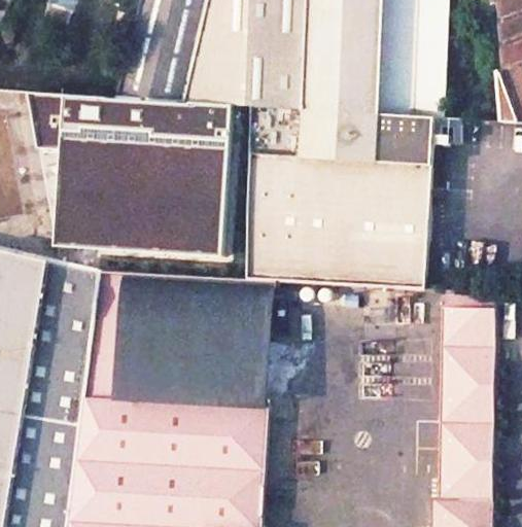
[(139,0),(114,97),(181,101),(205,0),(139,0)]
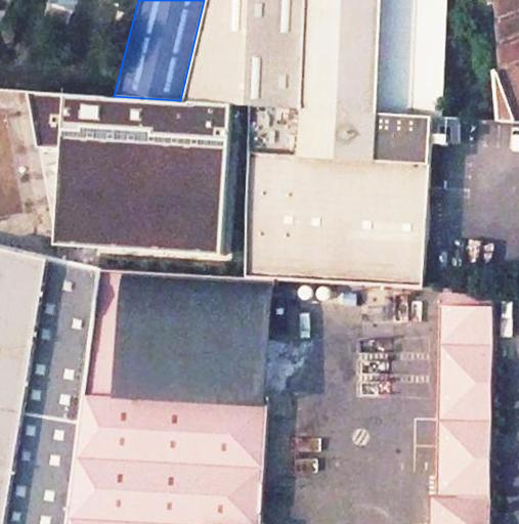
[(204,0),(180,100),(230,103),(248,104),(375,112),(379,0),(204,0)]
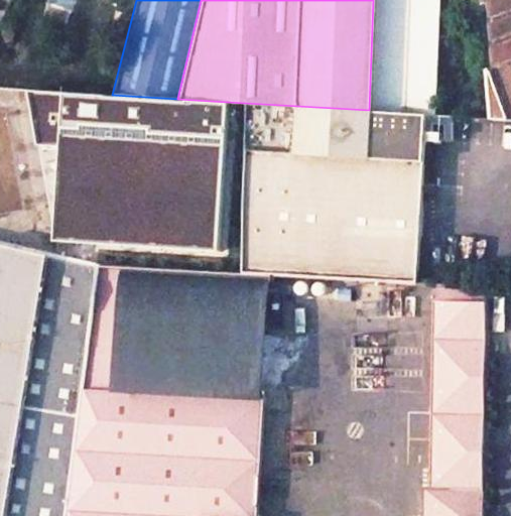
[(435,0),(373,0),(369,110),(422,114),(431,114),(435,0)]
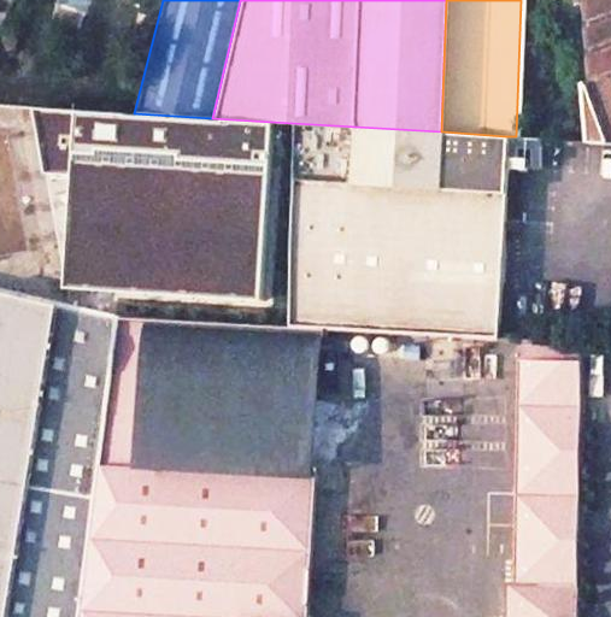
[(542,0),(544,12),(573,11),(571,0),(542,0)]
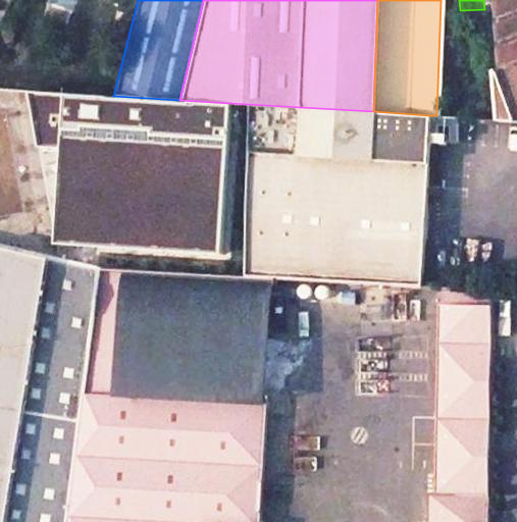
[(516,0),(483,0),(484,9),(488,69),(516,59),(516,0)]
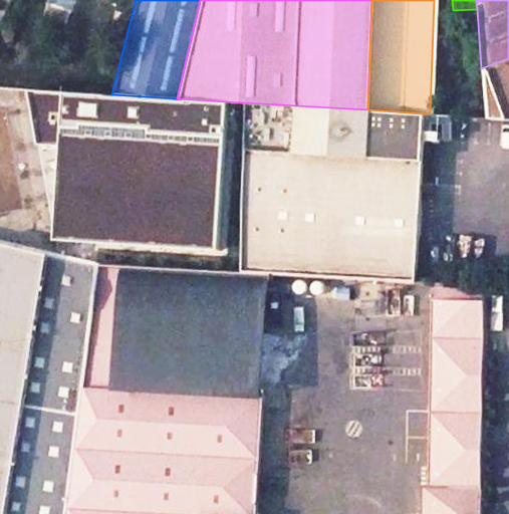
[(508,58),(481,68),(484,117),(508,118),(508,58)]
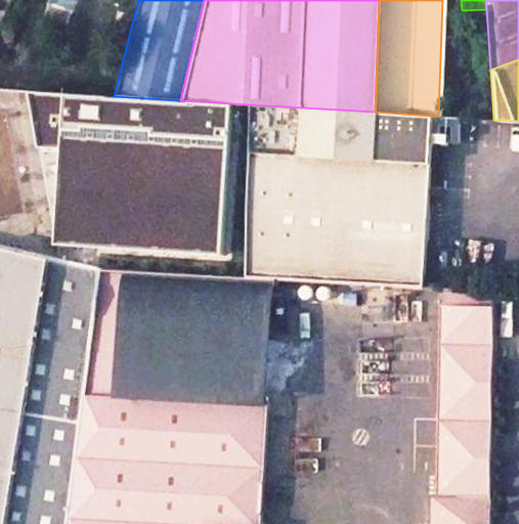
[(46,245),(222,260),(230,103),(19,90),(46,245)]
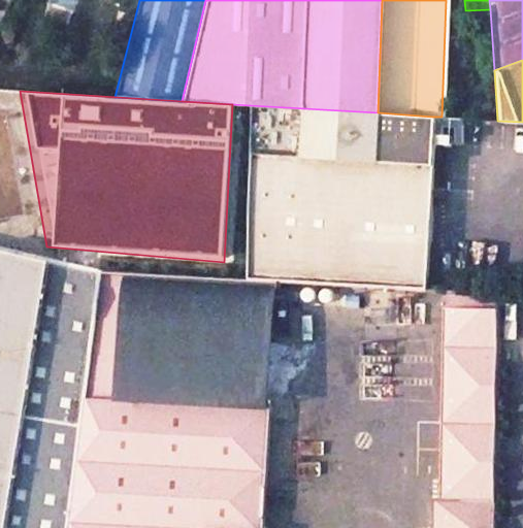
[(432,117),(378,112),(250,105),(244,278),(278,281),(423,290),(432,117)]
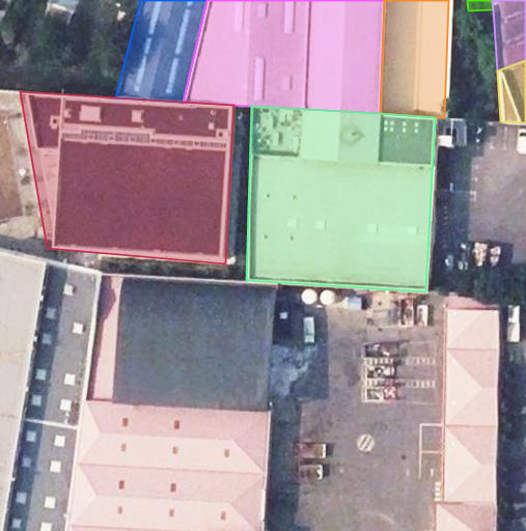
[(0,530),(65,530),(72,486),(87,367),(100,272),(0,248),(0,530)]
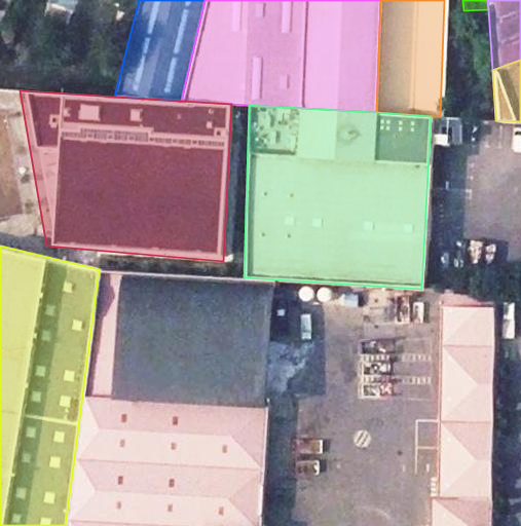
[(244,277),(99,269),(86,364),(71,482),(65,525),(265,525),(276,279),(244,277)]
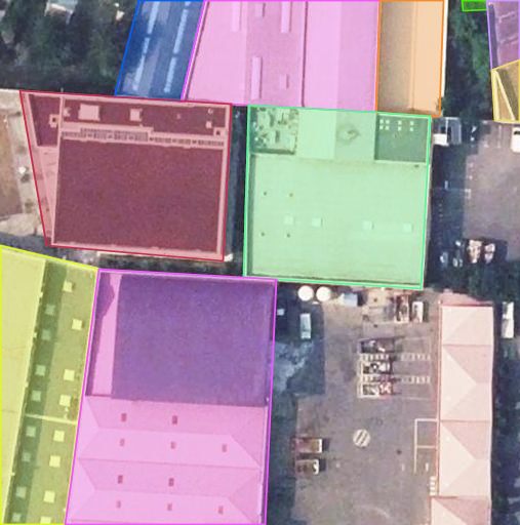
[(493,291),(442,288),(437,498),(432,498),(432,524),(489,524),(490,469),(493,291)]
